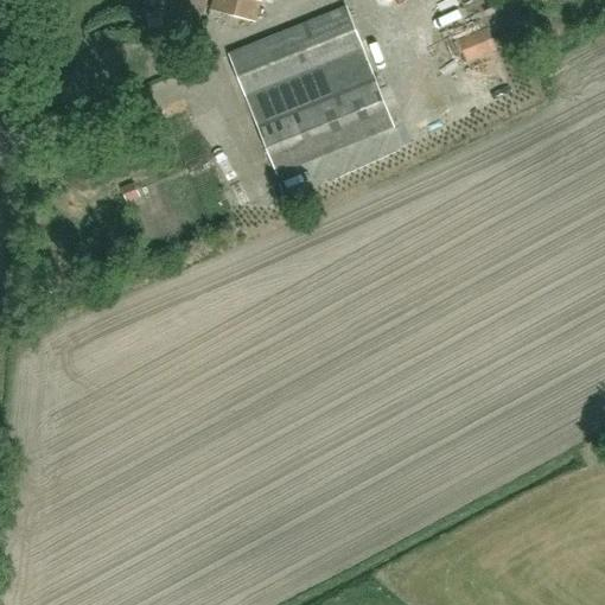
[(210,0),(208,8),(254,20),(260,0),(210,0)]
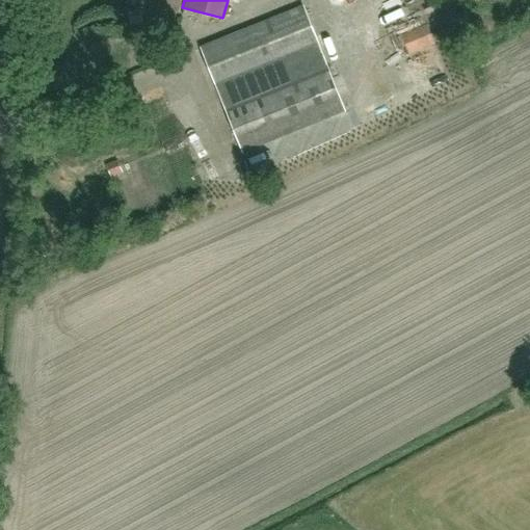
[(216,88),(318,46),(301,5),(253,26),(252,24),(199,46),(216,88)]
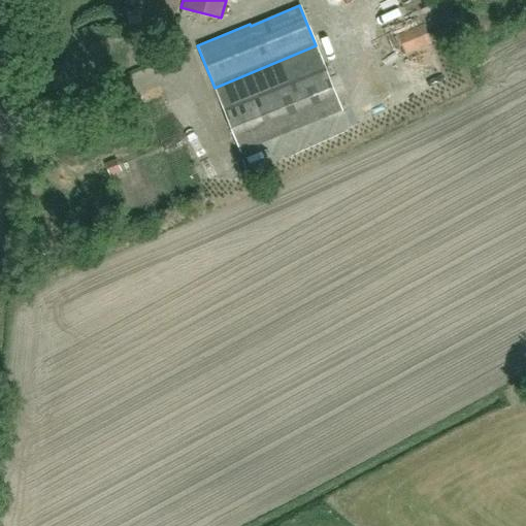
[(421,23),(396,33),(404,53),(429,42),(421,23)]
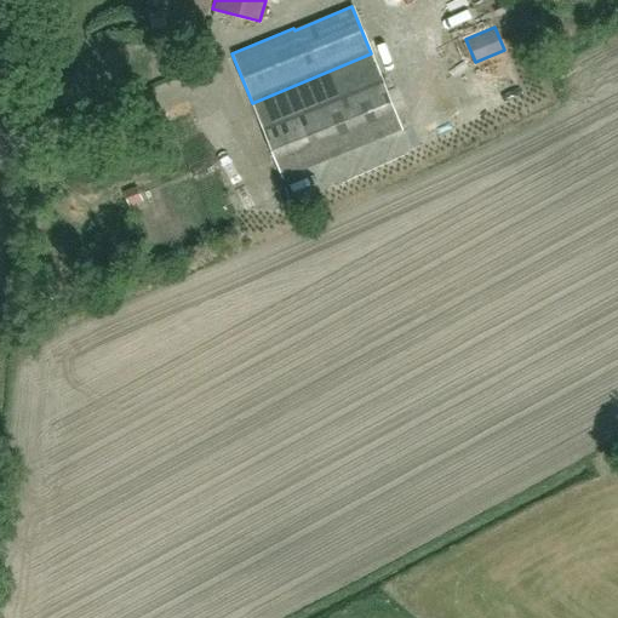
[(190,92),(238,74),(234,62),(186,80),(190,92)]
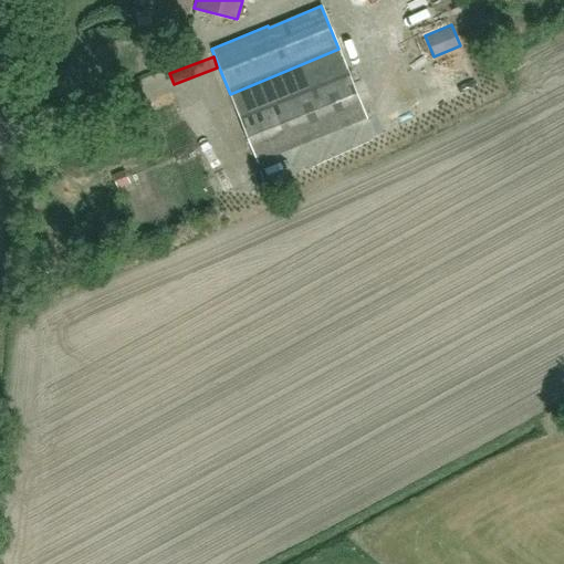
[(257,162),(366,117),(346,69),(237,113),(257,162)]
